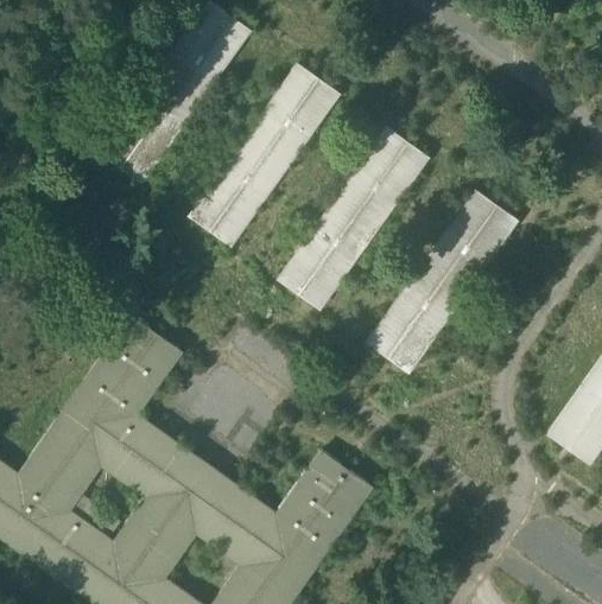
[(213,2),(105,153),(145,182),(252,31),(213,2)]
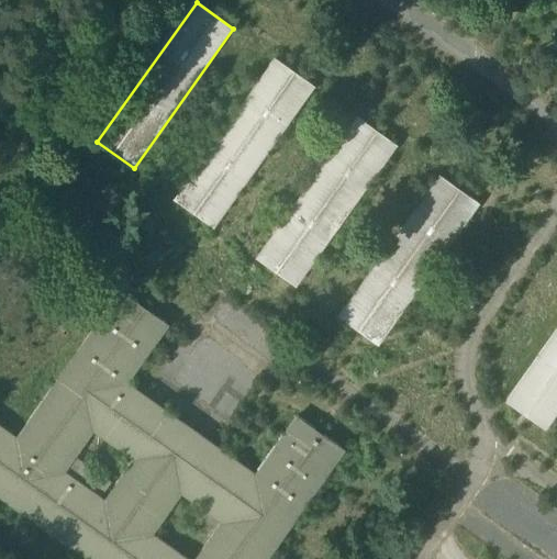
[(278,60),(179,200),(216,226),(315,87),(278,60)]
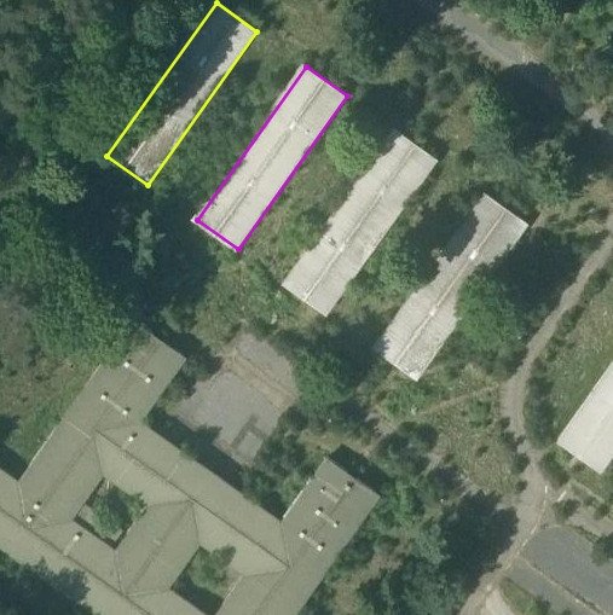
[(397,131),(287,284),(328,313),(438,160),(397,131)]
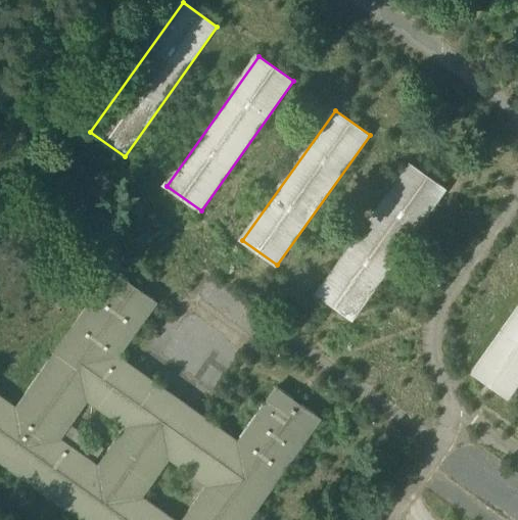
[(412,166),(319,295),(354,320),(446,190),(412,166)]
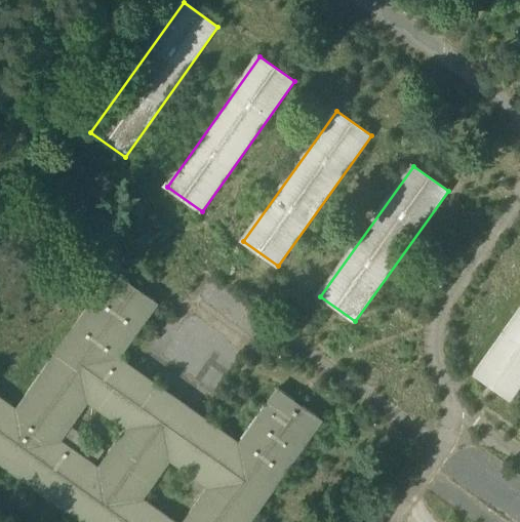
[(241,447),(119,361),(158,306),(115,276),(18,412),(0,398),(0,462),(85,521),(250,521),(322,422),(280,392),(241,447)]
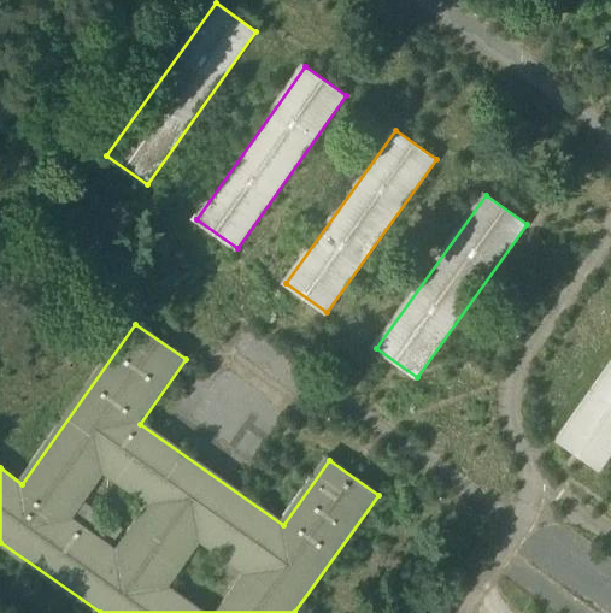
[(610,371),(562,442),(601,471),(610,459),(610,371)]
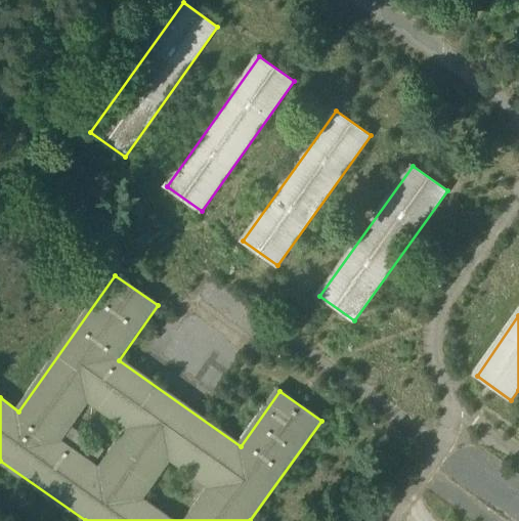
All buildings are outlined.
